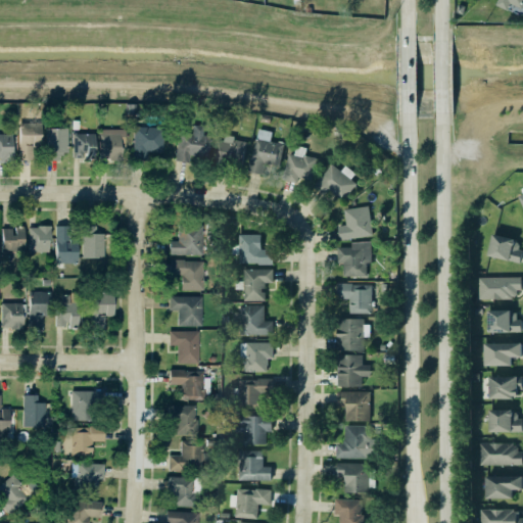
[(522,6),(522,0),(497,0),(495,5),(508,10),(510,4),(522,9),(522,6)]
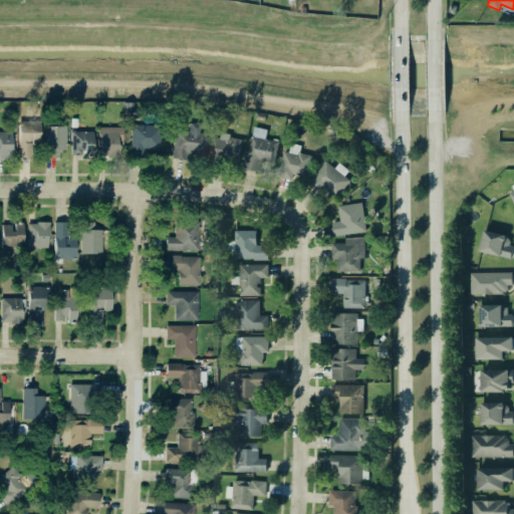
[(40,120),(18,119),(18,158),(32,158),(32,144),(39,144),(40,120)]
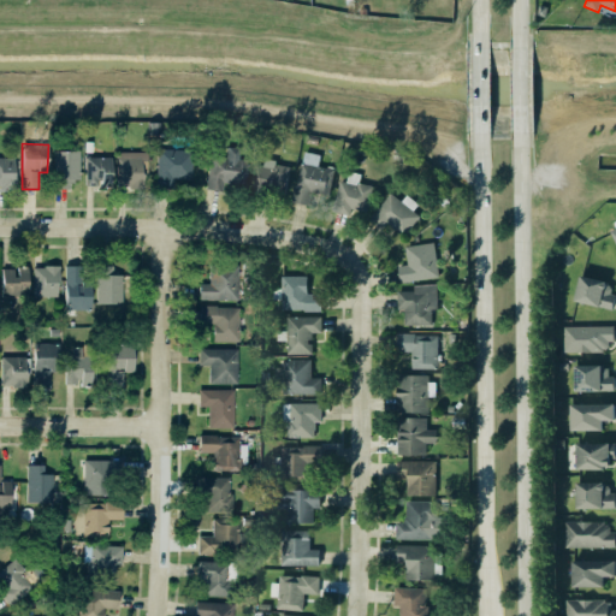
[(243,185),(247,159),(240,158),(241,148),(226,147),(225,157),(211,154),(206,188),(224,190),(225,183),(243,185)]
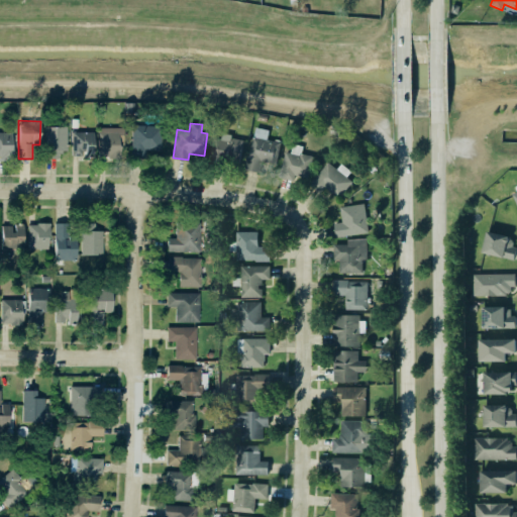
[(129,124),(128,157),(142,158),(142,149),(159,150),(159,125),(129,124)]
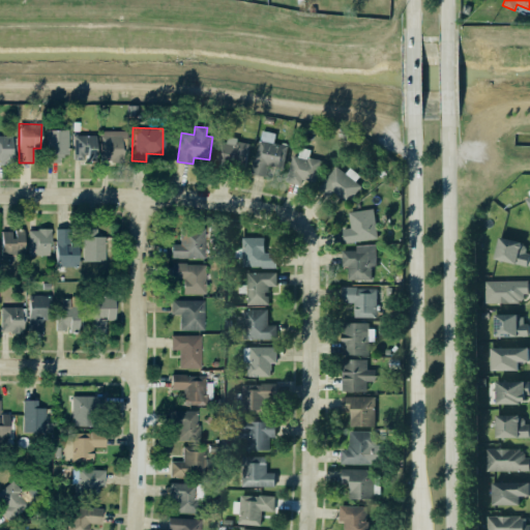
[(68,129),(46,129),(46,162),(61,162),(61,154),(68,154),(68,129)]
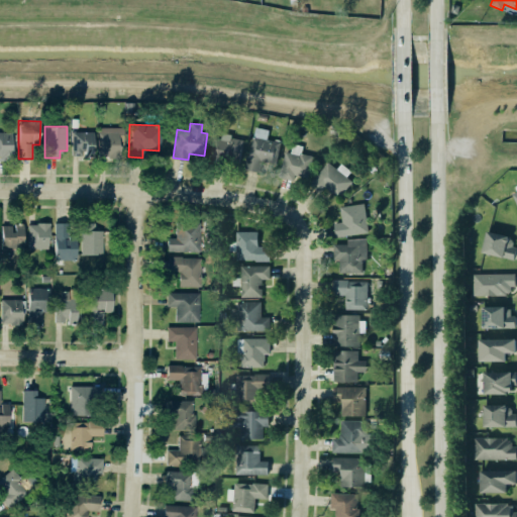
[(120,157),(119,145),(123,145),(123,127),(98,127),(98,157),(120,157)]
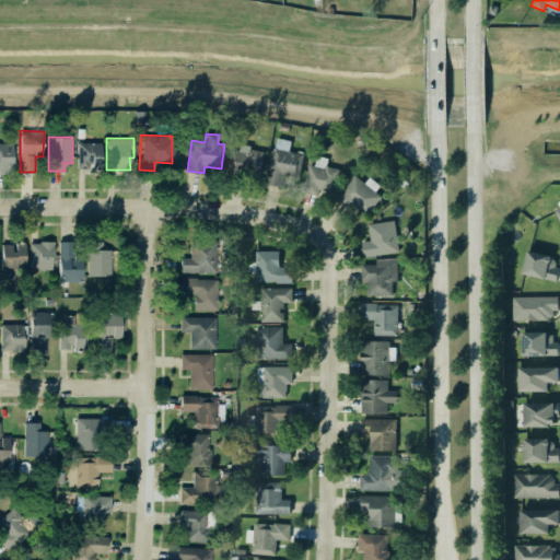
[(0,170),(12,171),(13,143),(0,142),(0,170)]
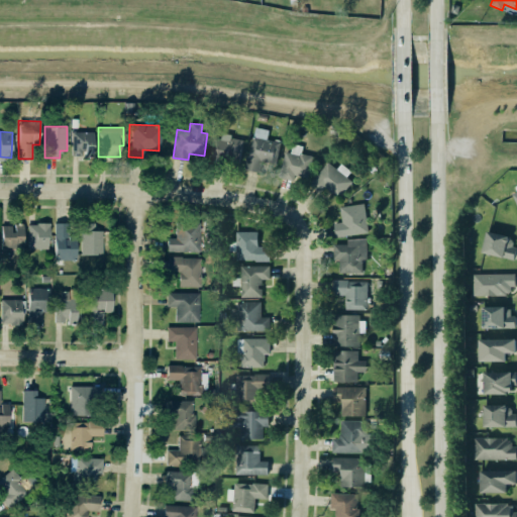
[(70,131),(70,154),(80,154),(80,149),(91,150),(91,131),(70,131)]
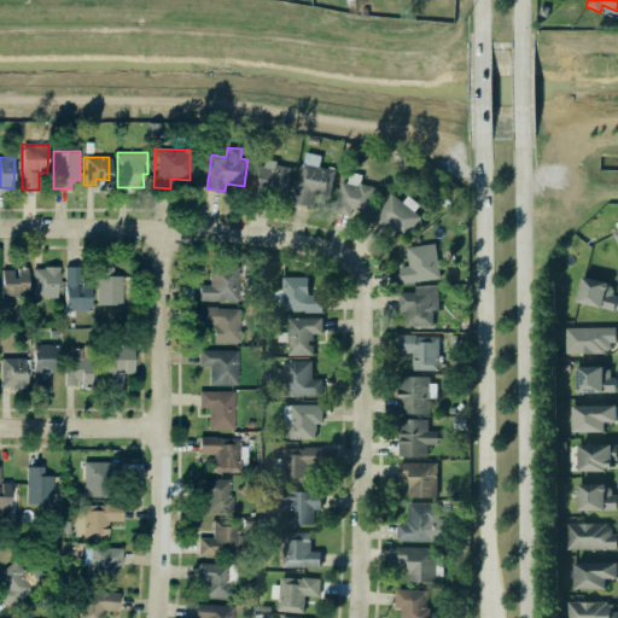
[(252,193),(286,198),(291,165),(257,161),(252,193)]
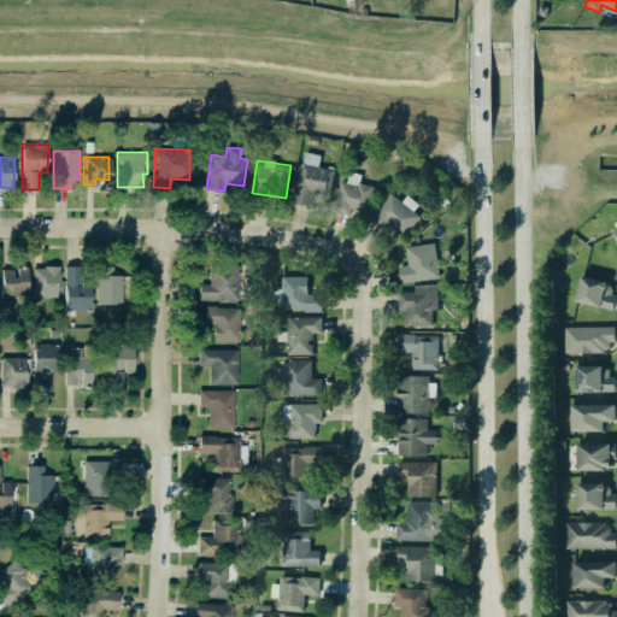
[(289,201),(293,184),(294,186),(299,163),(331,169),(327,194),(310,192),(306,205),(289,201)]
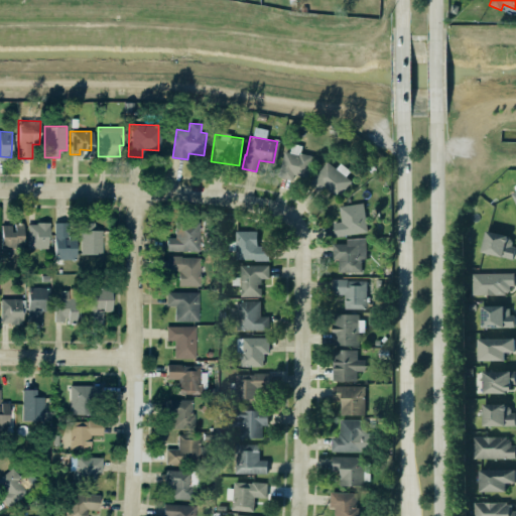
[(291,173),(289,179),(275,175),(282,150),(287,151),(289,142),(300,145),(298,152),(310,155),(304,177),(291,173)]
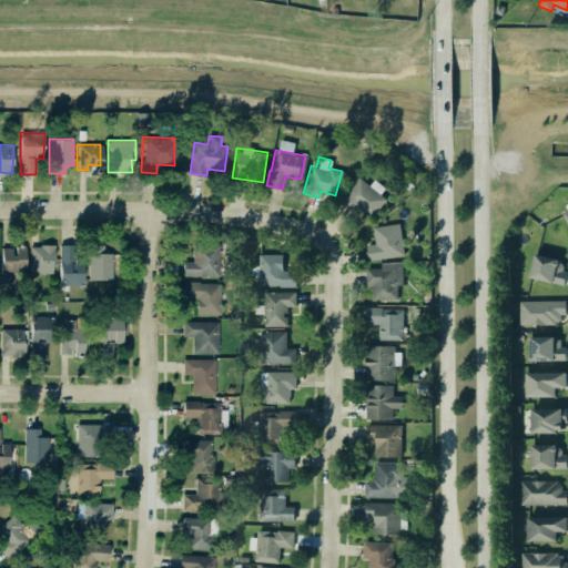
[(375,180),(369,186),(361,179),(341,201),(352,212),(357,205),(371,217),(387,200),(381,194),(385,189),(375,180)]
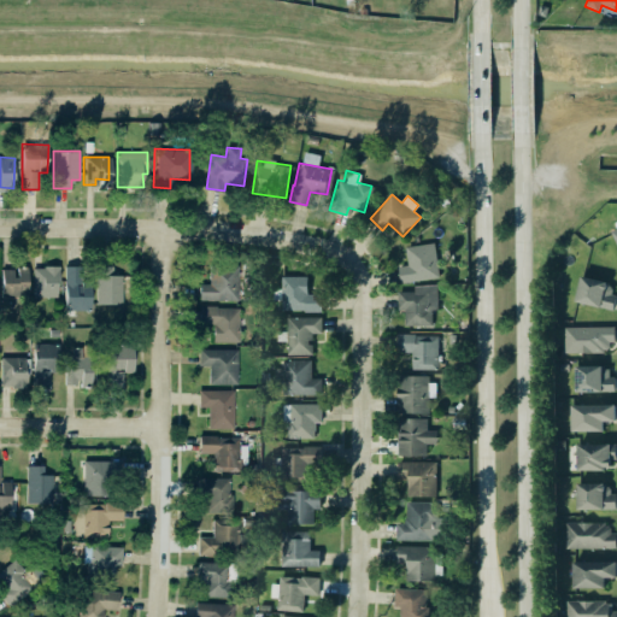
[(400,282),(439,278),(435,244),(405,246),(407,265),(399,266),(400,282)]
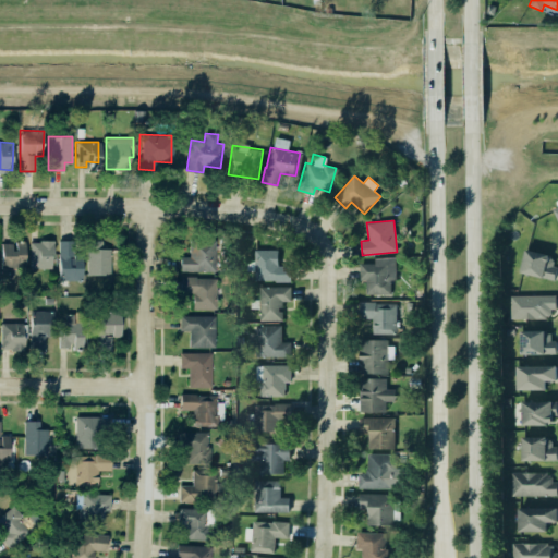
[(57,240),(57,279),(80,279),(81,255),(72,256),(71,240),(57,240)]
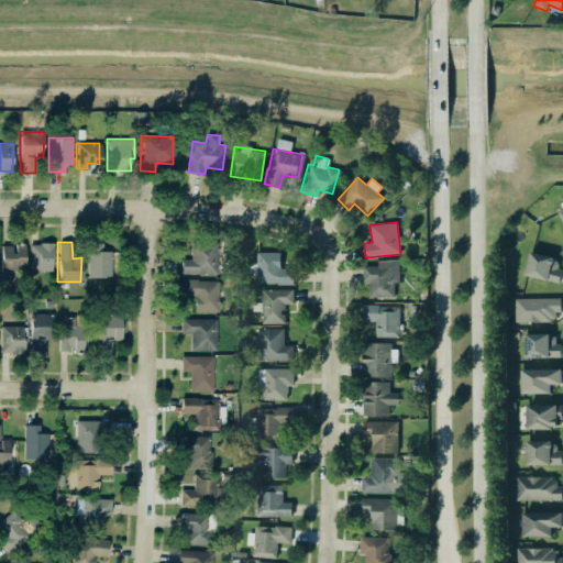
[(100,247),(100,242),(86,242),(86,276),(110,276),(110,251),(103,250),(105,247),(100,247)]
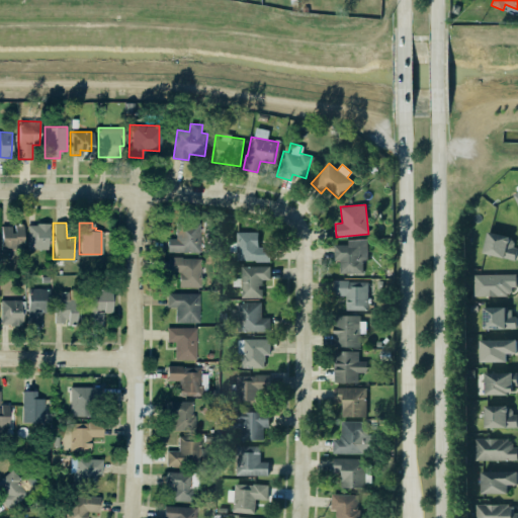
[(200,251),(200,223),(176,224),(176,238),(168,238),(168,252),(200,251)]
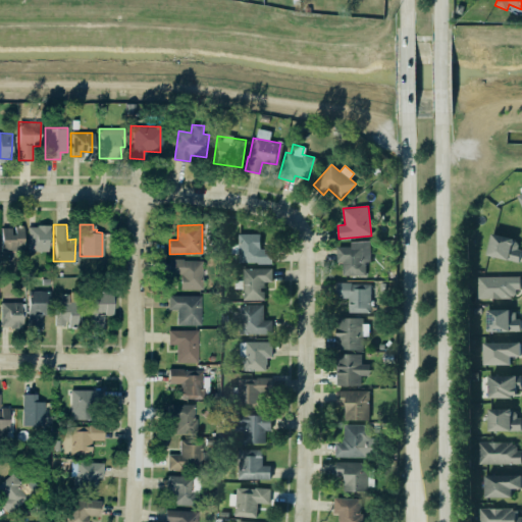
[(50,251),(50,225),(29,225),(29,251),(50,251)]
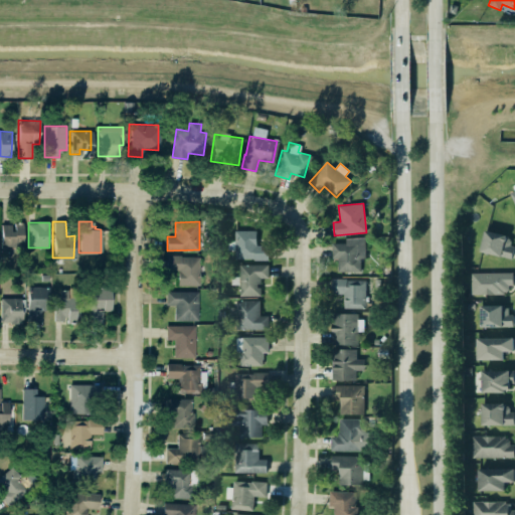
[(2,223),(1,247),(23,247),(23,224),(2,223)]
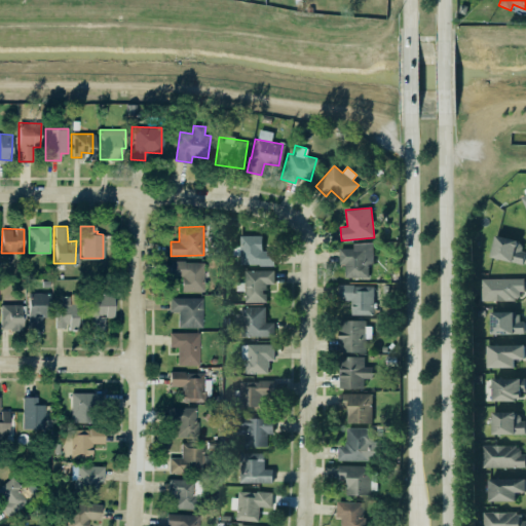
[(262,236),(240,235),(239,247),(233,247),(232,256),(240,256),(239,265),(273,266),(274,251),(262,251),(262,236)]
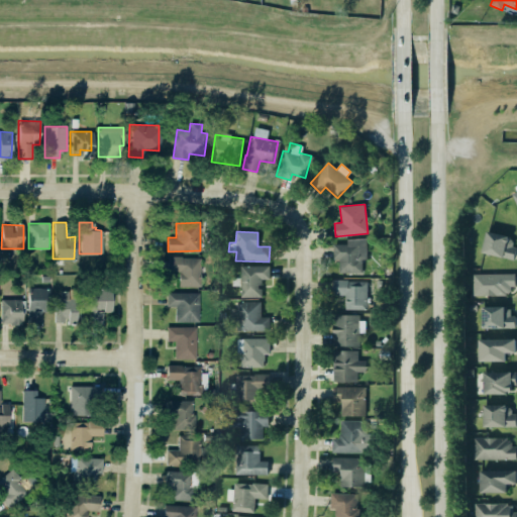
[(512,260),(516,238),(488,231),(482,251),(512,260)]
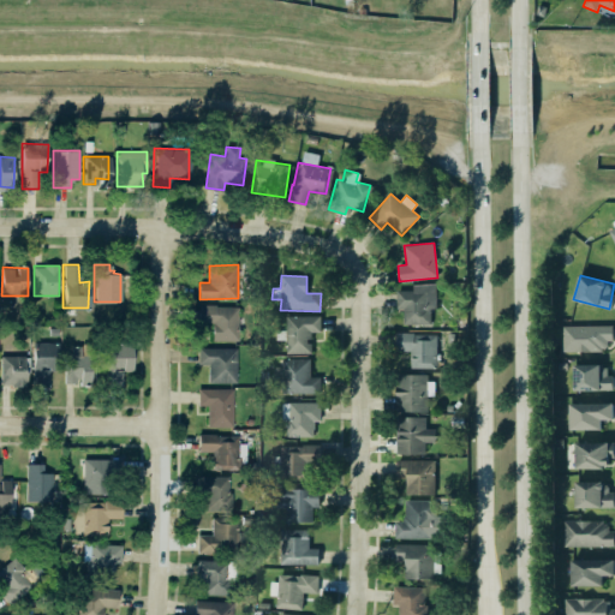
[(404,326),(430,324),(430,309),(436,309),(436,284),(413,285),(413,290),(396,291),(396,310),(402,309),(404,326)]
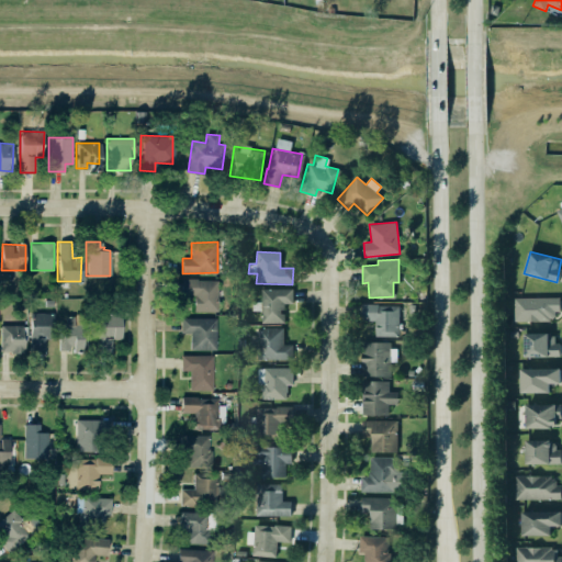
[(218,312),(218,280),(182,279),(182,295),(194,295),(194,311),(218,312)]
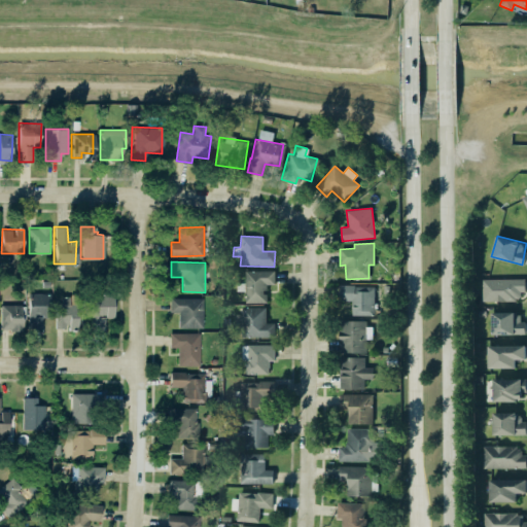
[(245,304),(267,304),(267,285),(275,285),(275,272),(245,271),(245,284),(237,284),(237,291),(246,291),(245,304)]
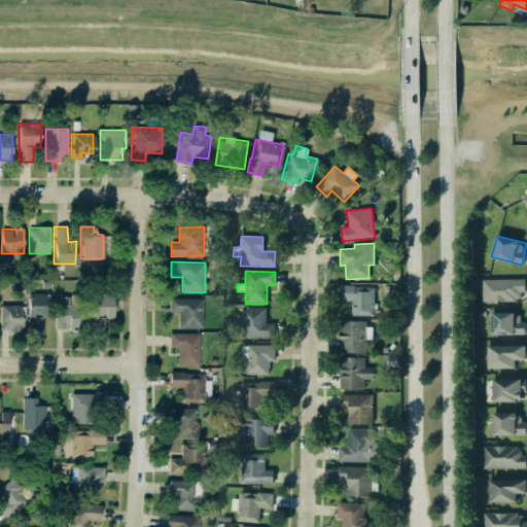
[(483,302),(524,301),(523,279),(482,280),(483,302)]
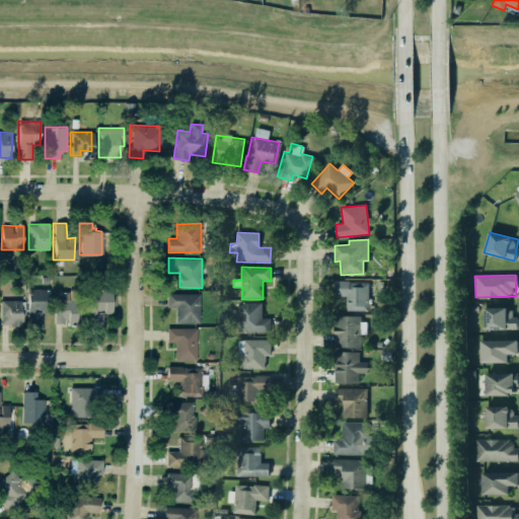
[(347,310),(372,311),(373,282),(335,282),(335,296),(347,296),(347,310)]
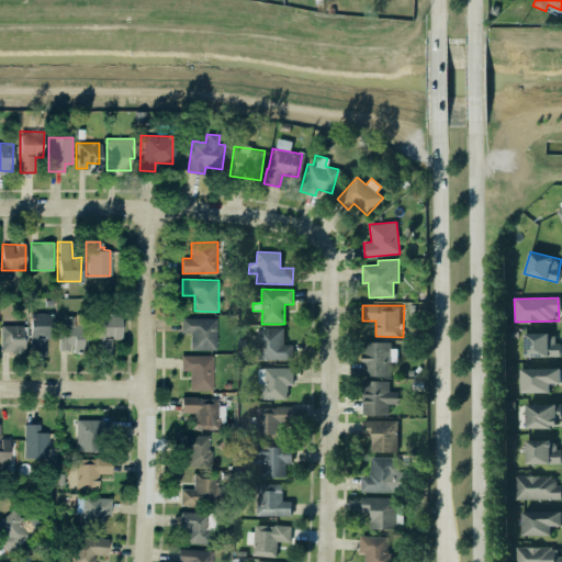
[(42,352),(27,352),(27,312),(51,312),(51,337),(42,337),(42,352)]
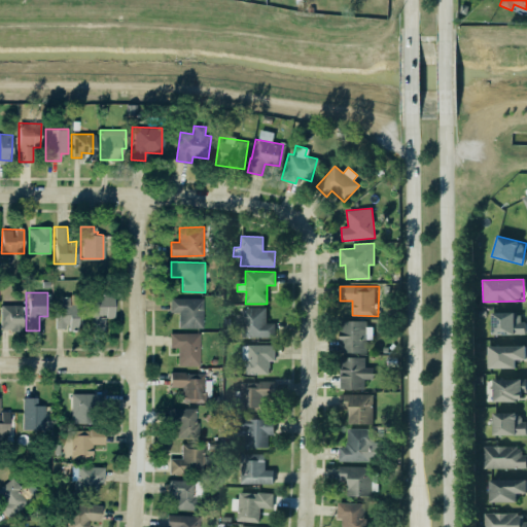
[(114,294),(92,294),(91,331),(106,331),(106,317),(113,317),(114,294)]
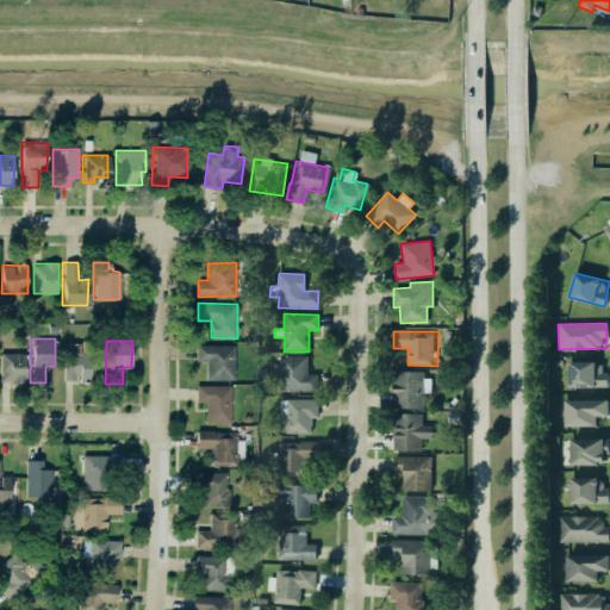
[(64,353),(64,381),(89,381),(91,343),(72,343),(70,353),(64,353)]
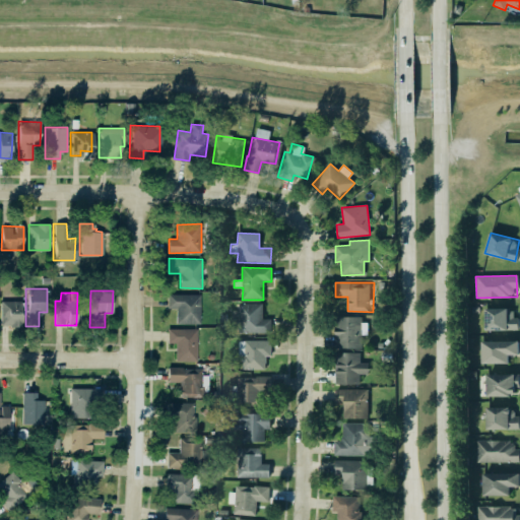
[(166,293),(198,294),(198,323),(174,323),(174,307),(166,307),(166,293)]
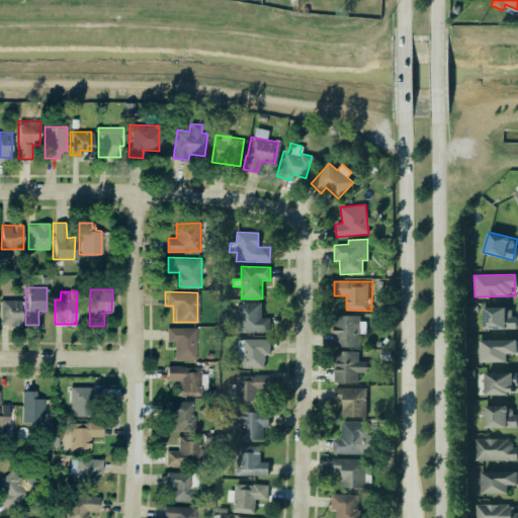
[(22,299),(1,299),(1,325),(21,325),(22,299)]
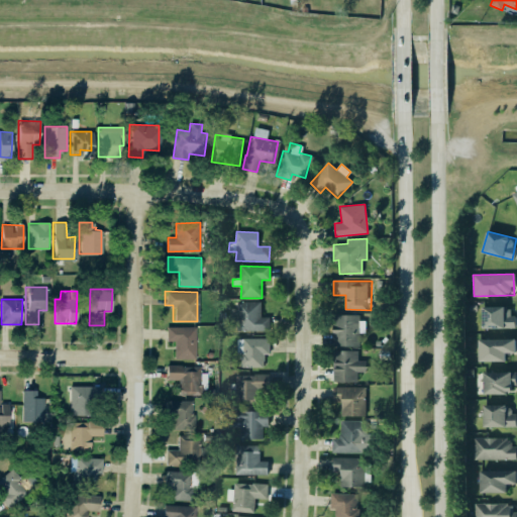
[(261,302),(236,302),(236,308),(229,309),(230,330),(270,330),(270,317),(262,317),(261,302)]
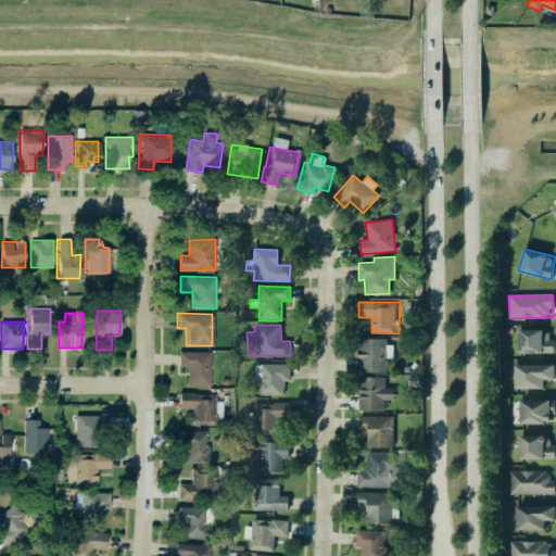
[(518,330),(518,354),(552,353),(552,330),(518,330)]
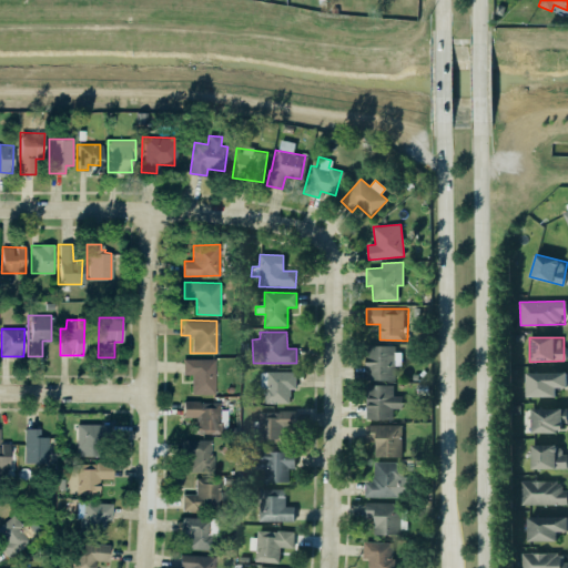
[(395,381),(395,346),(366,345),(366,381),(395,381)]
